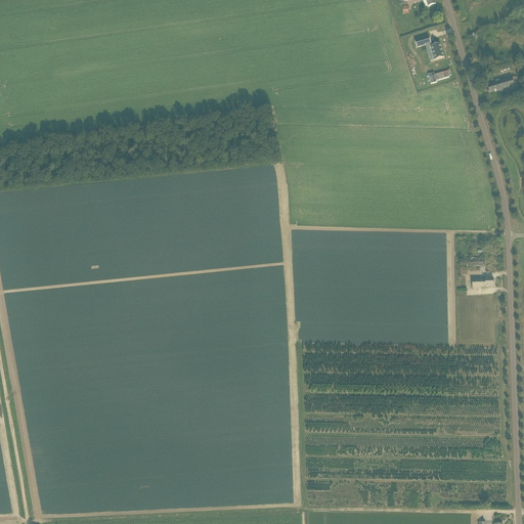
[(428,52),(432,51),(435,60),(444,58),(444,57),(440,45),(440,44),(431,47),(431,44),(429,37),(415,41),(417,48),(426,45),(428,52)]
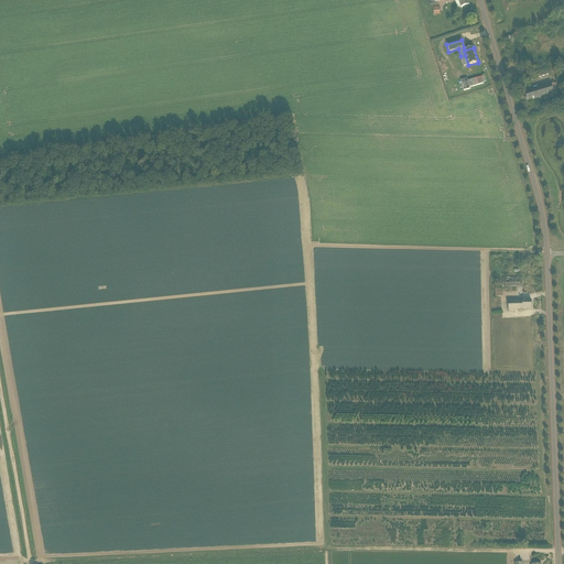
[(548,75),(545,68),(537,71),(539,78),(548,75)]
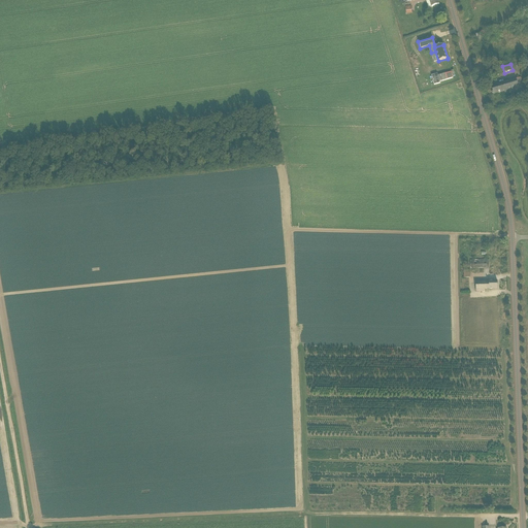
[(440,75),(439,73),(433,75),(436,85),(442,83),(441,81),(449,79),(448,73),(440,75)]
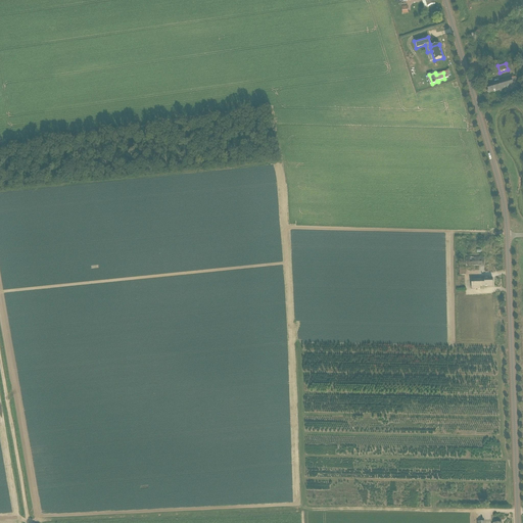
[(500,91),(501,95),(515,91),(519,89),(516,78),(511,79),(494,84),(486,87),(488,94),(496,91),(497,92),(500,91)]
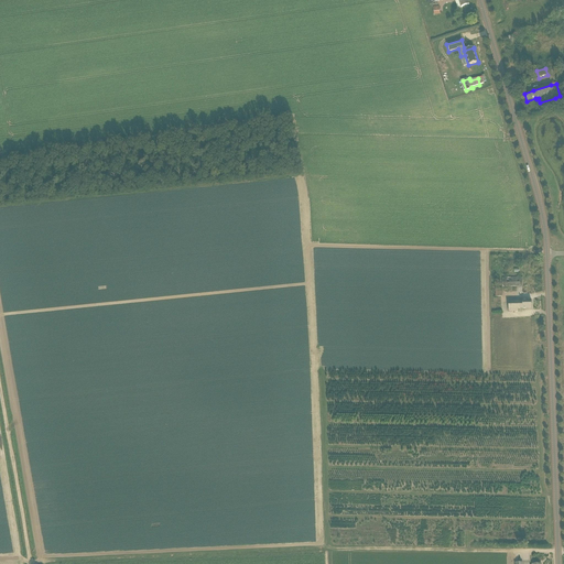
[(520,286),(520,285),(519,278),(502,278),(502,288),(520,286)]
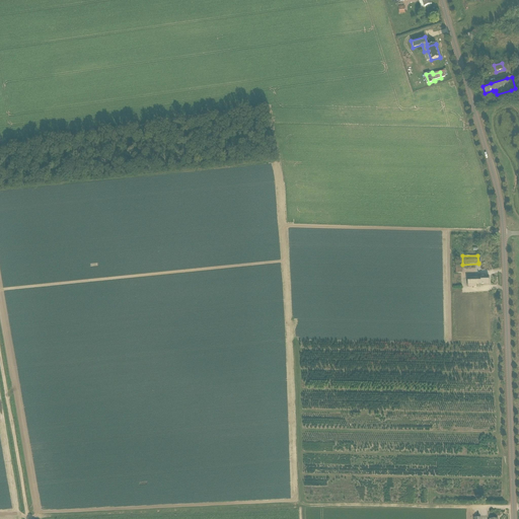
[(489,285),(489,277),(480,277),(467,278),(468,287),(476,287),(476,284),(480,284),(480,285),(489,285)]
